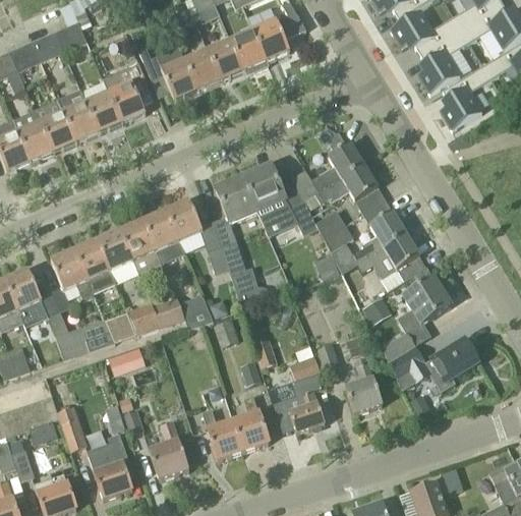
[(214,5),(212,0),(185,0),(188,7),(191,15),(214,5)]
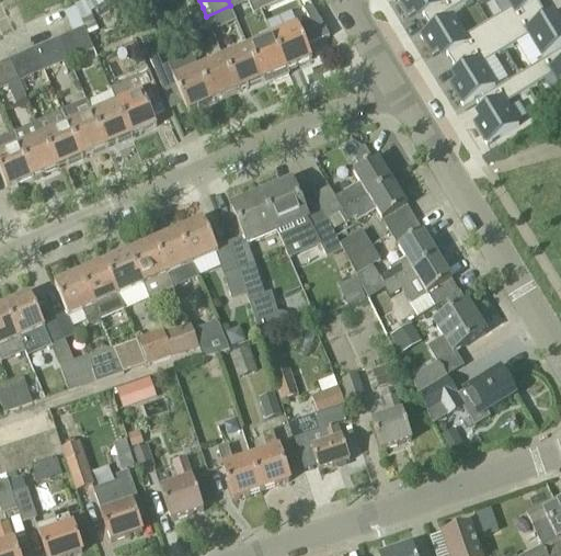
[(253,9),(273,0),(249,0),(253,9)]
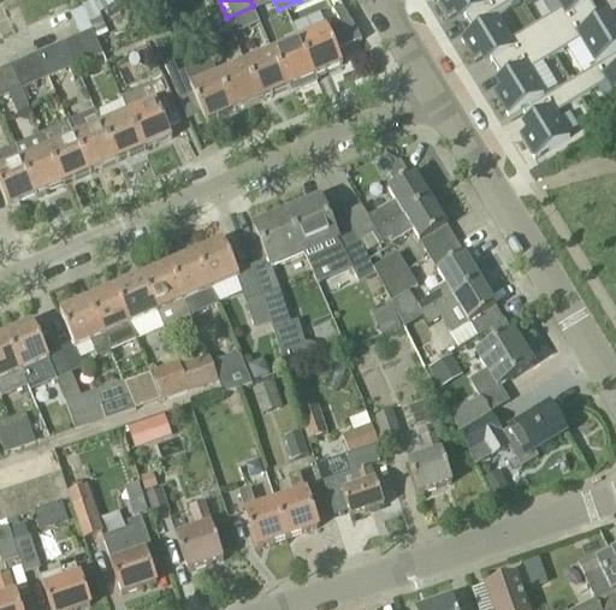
[(461,0),(437,16),(451,39),(463,30),(473,47),(521,17),(511,1),(485,17),(474,0),(461,0)]
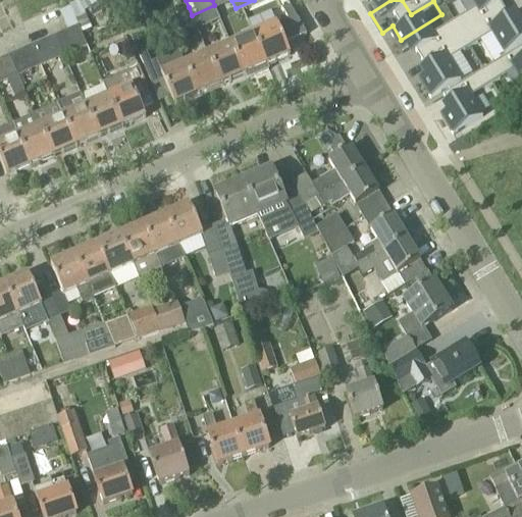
[(434,0),(433,1),(441,14),(464,0),(434,0)]
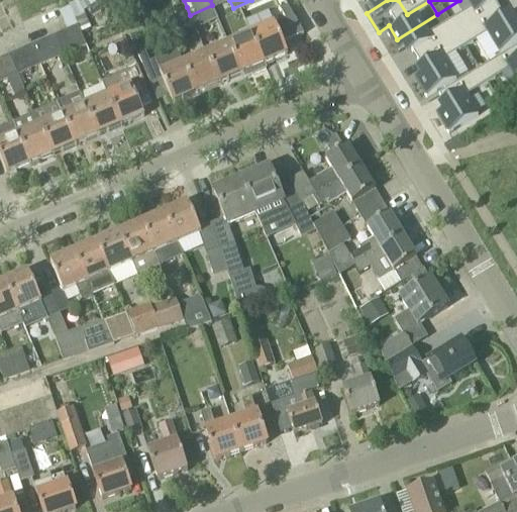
[(474,23),(451,37),(459,50),(500,25),(492,12),(502,5),(499,0),(468,0),(461,4),(474,23)]
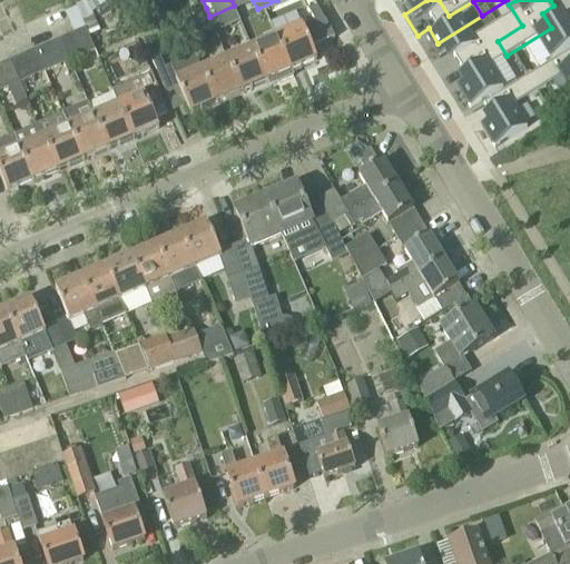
[(76,2),(65,8),(74,29),(85,25),(76,3),(76,2)]
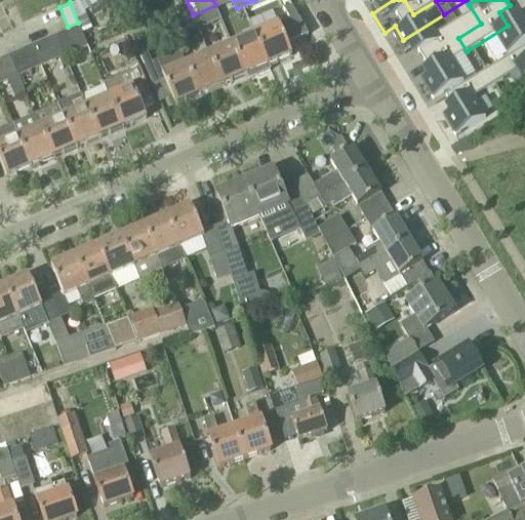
[(291,51),(286,39),(308,30),(292,3),(284,7),(289,15),(254,31),(268,62),(291,51)]
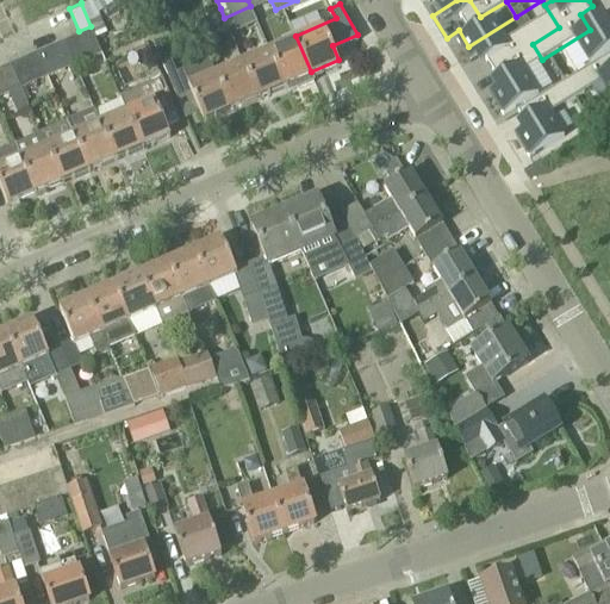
[(226,24),(224,18),(221,8),(206,14),(212,31),(226,24)]
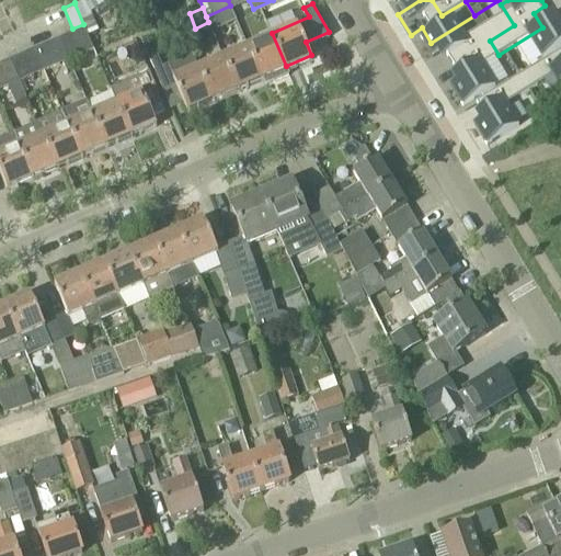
[(93,45),(83,24),(72,29),(59,35),(68,56),(93,45)]
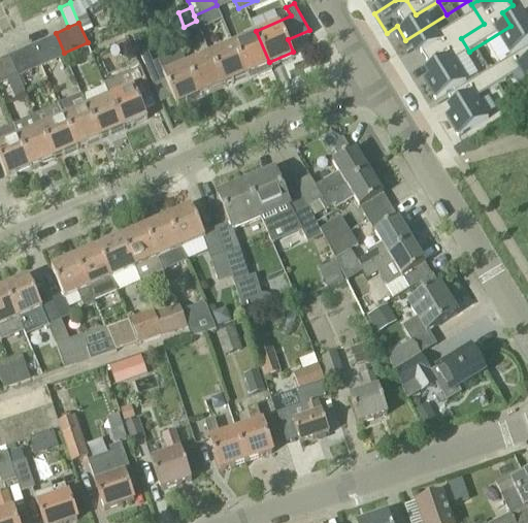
[(510,26),(469,52),(479,65),(500,52),(513,71),(527,61),(527,34),(519,40),(510,26)]
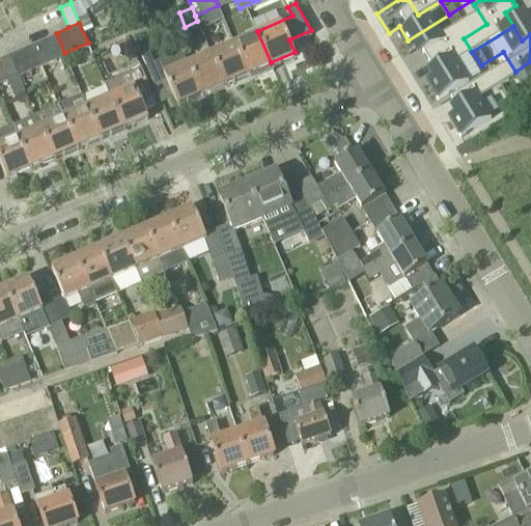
[(257,31),(233,42),(247,73),(271,62),(257,31)]
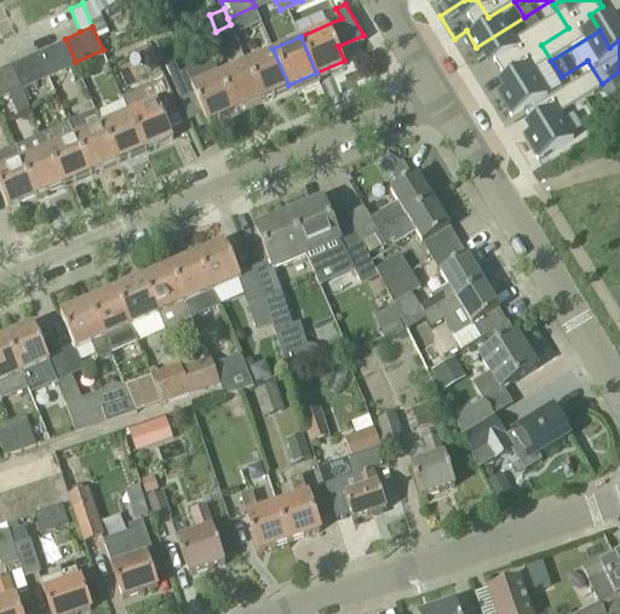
[(501,38),(466,59),(481,82),(493,74),(504,91),(551,61),(541,45),(516,61),(501,38)]
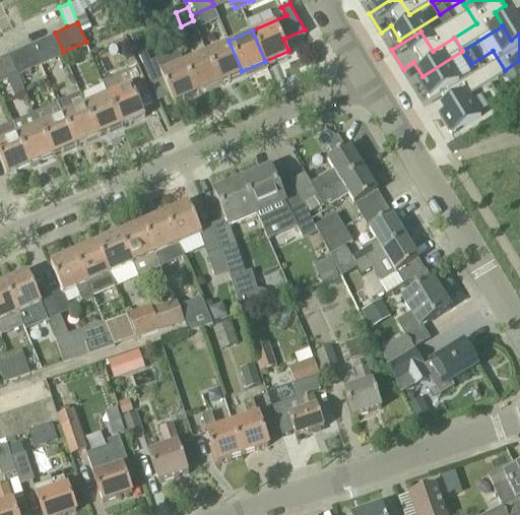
[(31,42),(40,61),(63,52),(55,33),(31,42)]
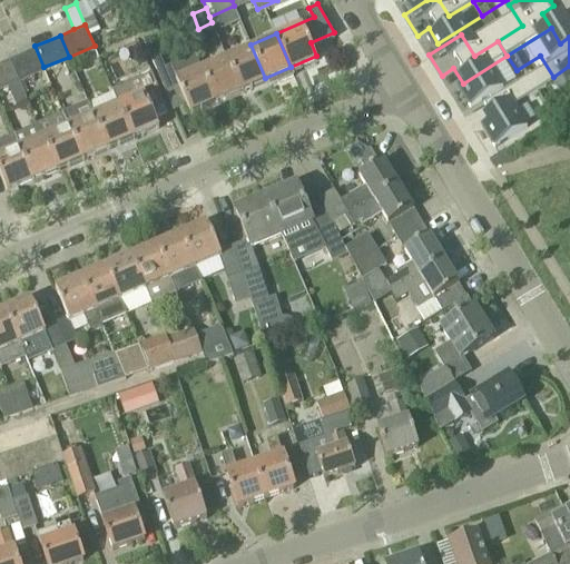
[(226,55),(241,89),(265,78),(251,45),(226,55)]
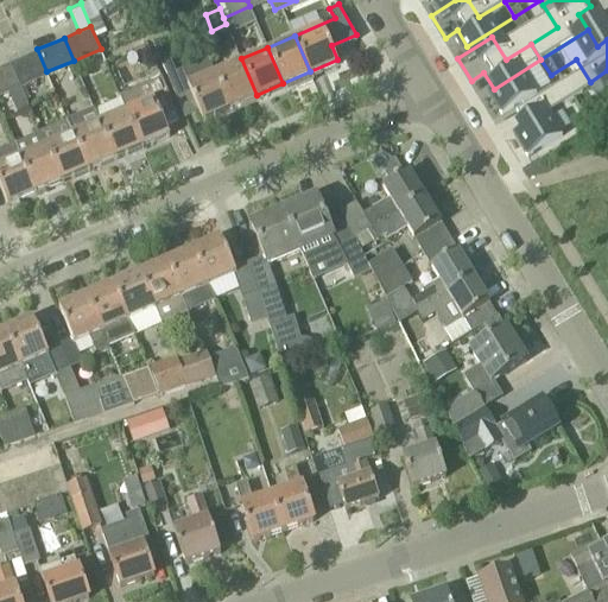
[(19,83),(20,83),(46,71),(37,49),(10,61),(19,83)]
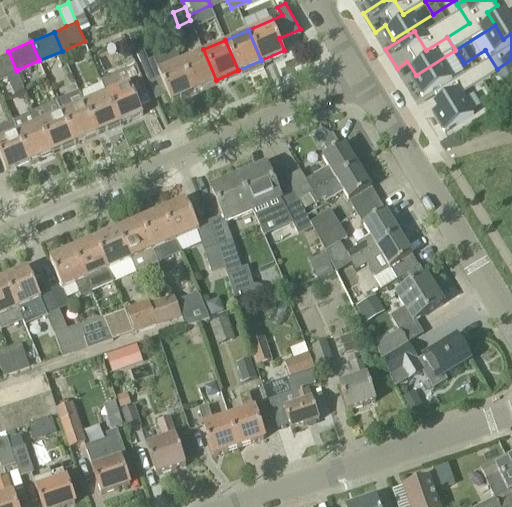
[(138,55),(155,95),(167,90),(171,99),(193,90),(180,59),(159,68),(151,49),(138,55)]
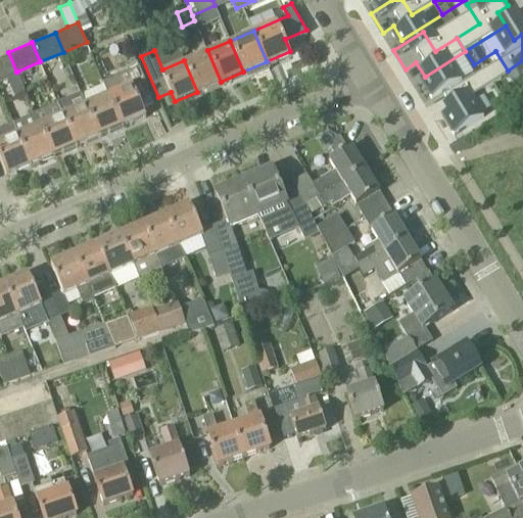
[(207,50),(184,60),(197,92),(221,82),(207,50)]
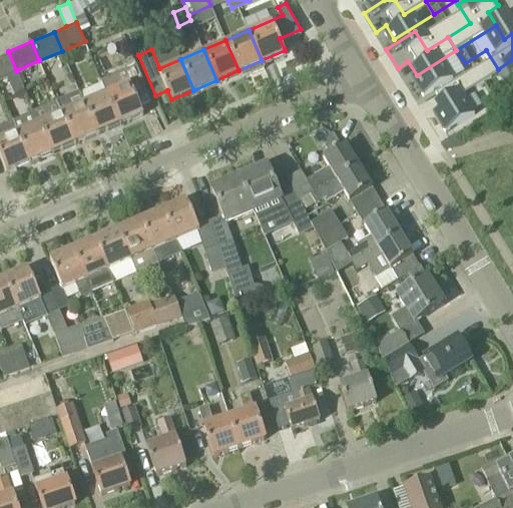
[(425,88),(414,94),(426,113),(455,95),(443,76),(464,63),(456,50),(417,75),(425,88)]
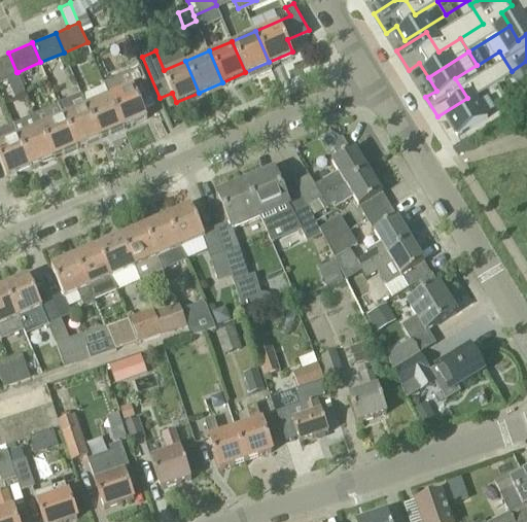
[(0,79),(16,72),(8,53),(0,56),(0,79)]
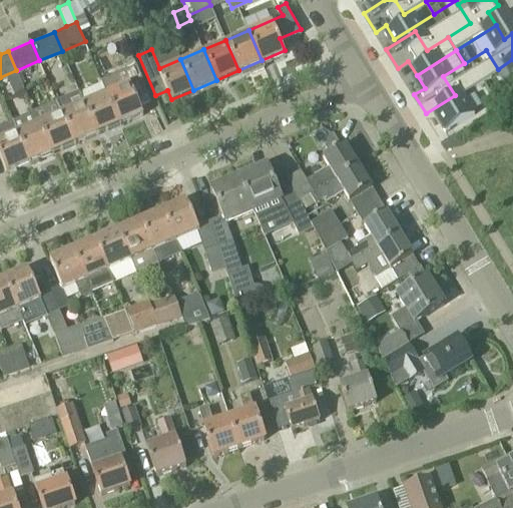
[(100,78),(106,91),(119,121),(142,111),(139,103),(151,97),(143,79),(136,62),(100,78)]
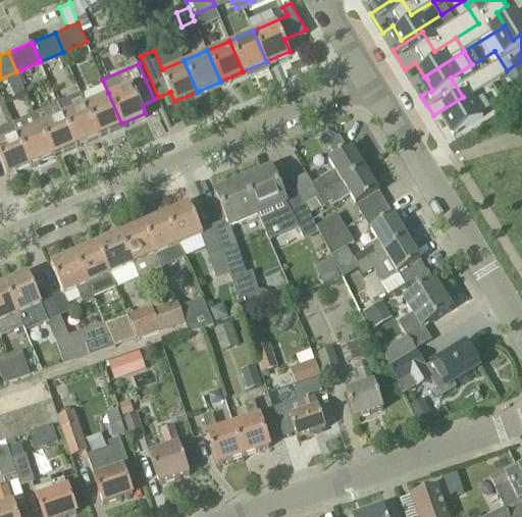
[(521,66),(487,88),(496,102),(518,88),(521,95),(521,66)]
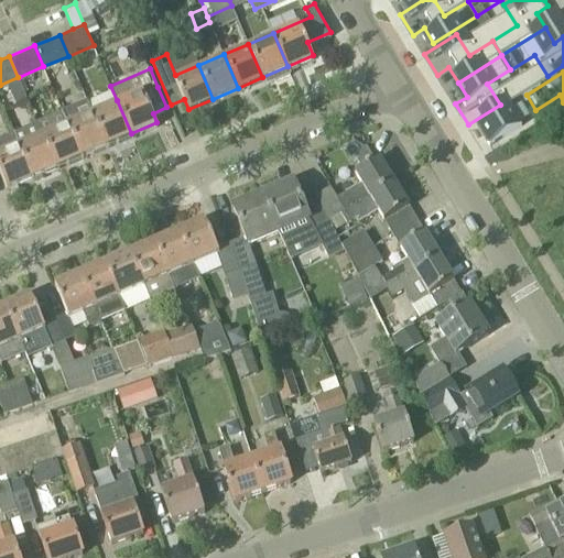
[(491,137),(480,144),(492,165),(524,145),(511,124),(535,110),(527,96),(483,122),(491,137)]
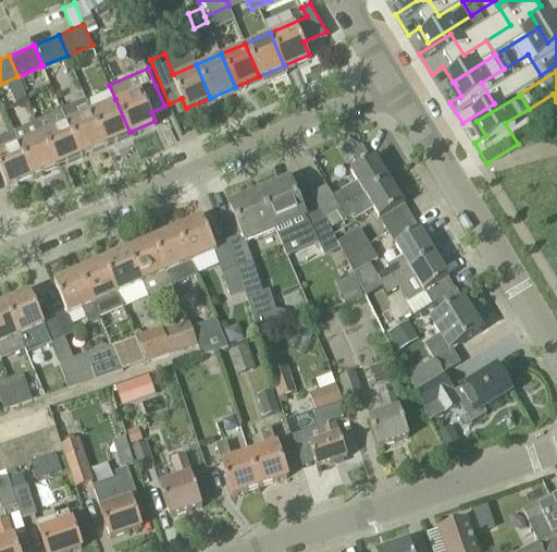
[(104,143),(130,132),(115,99),(90,110),(104,143)]
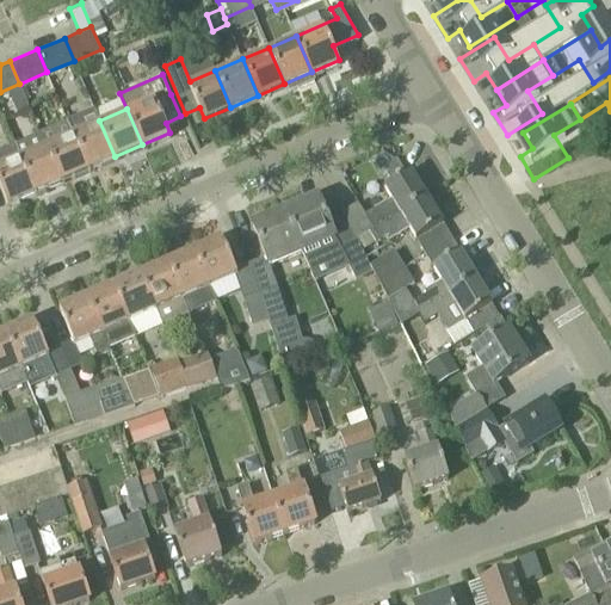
[(67,117),(73,131),(88,168),(115,156),(99,121),(85,127),(79,112),(67,117)]
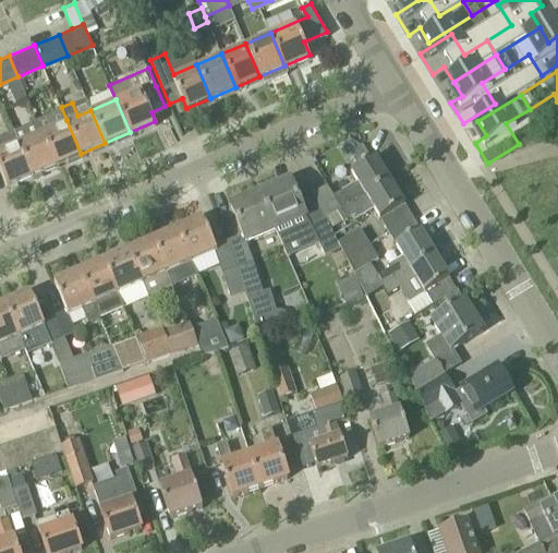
[(12,130),(17,142),(32,175),(56,165),(41,131),(36,119),(12,130)]
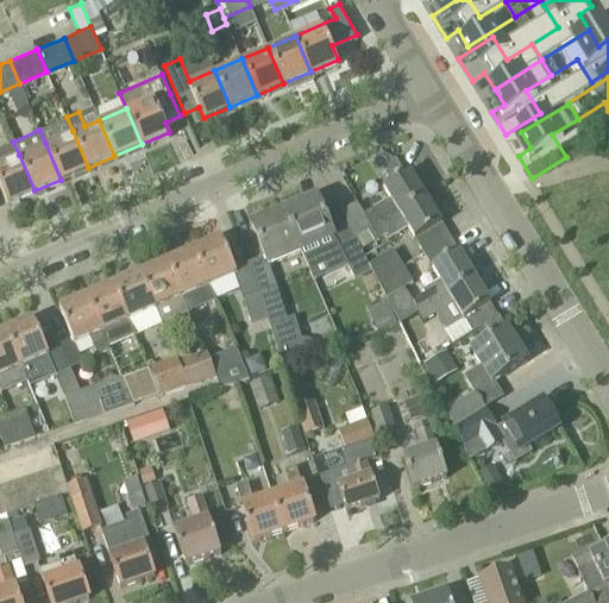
[(73,131),(45,143),(61,180),(88,168),(73,131)]
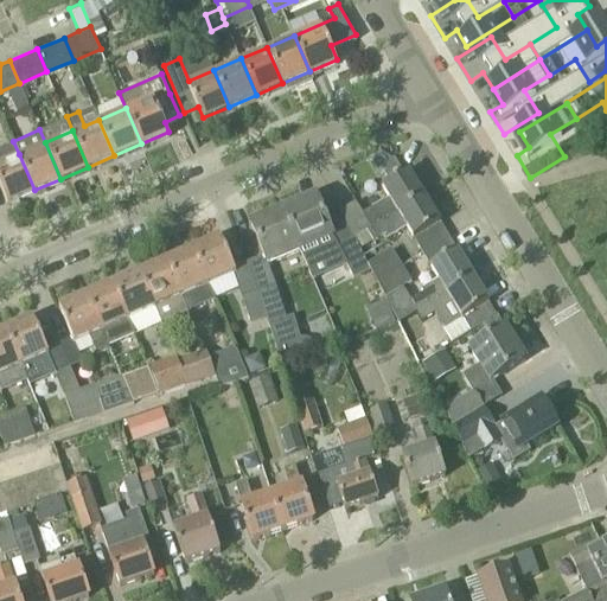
[(0,161),(0,184),(7,202),(34,190),(19,154),(0,161)]
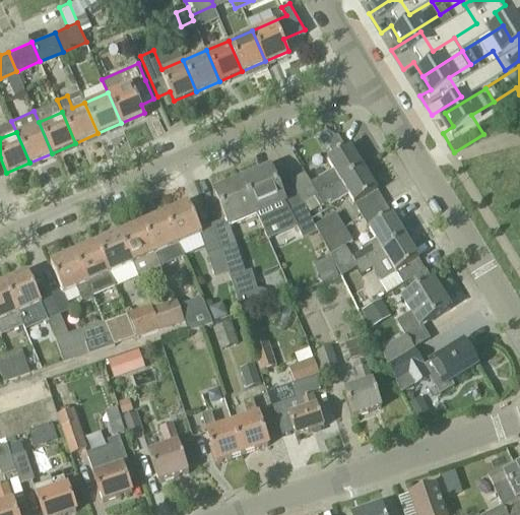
[(329,146),(333,152),(327,156),(333,167),(310,180),(304,170),(290,178),(301,195),(299,196),(302,202),(364,165),(349,142),(344,145),(338,133),(337,132),(336,132),(336,133),(332,135),(329,146)]
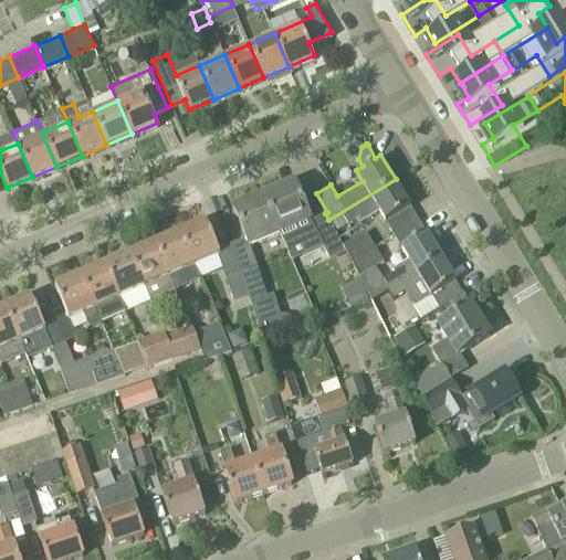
[(316,228),(312,219),(294,179),(262,192),(276,226),(286,247),(318,234),(316,228)]
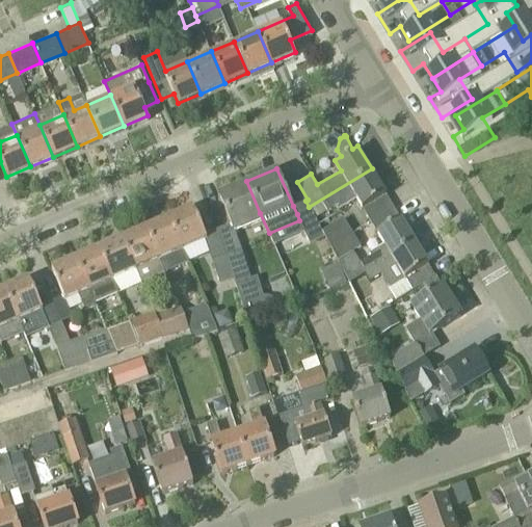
[(338,207),(356,195),(363,206),(386,191),(372,168),(309,207),(314,215),(315,214),(326,208),(336,203),(338,207)]
